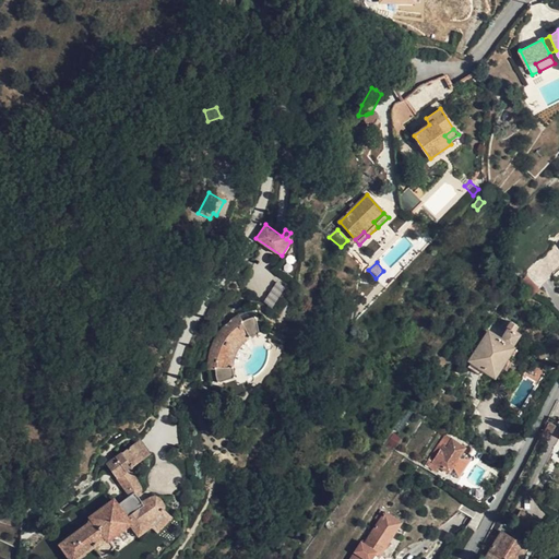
[(264,301),(273,307),(285,287),(276,282),(264,301)]
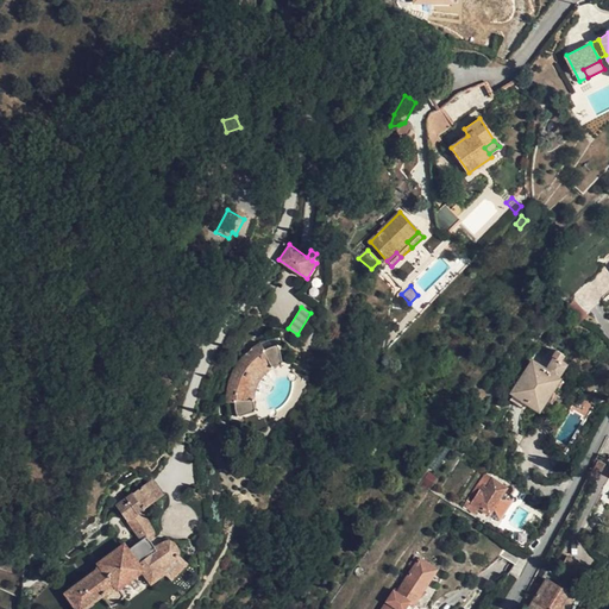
[(269,357),(272,368),(284,364),(283,344),(265,349),(263,340),(252,351),(242,365),(233,384),(228,403),(237,403),(239,418),(258,413),(256,401),(246,401),(249,385),(257,368),(269,357)]
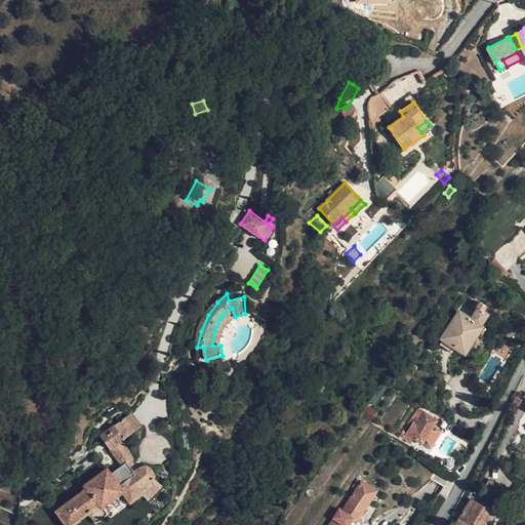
[(475,307),(468,316),(472,318),(478,309),(475,307)]
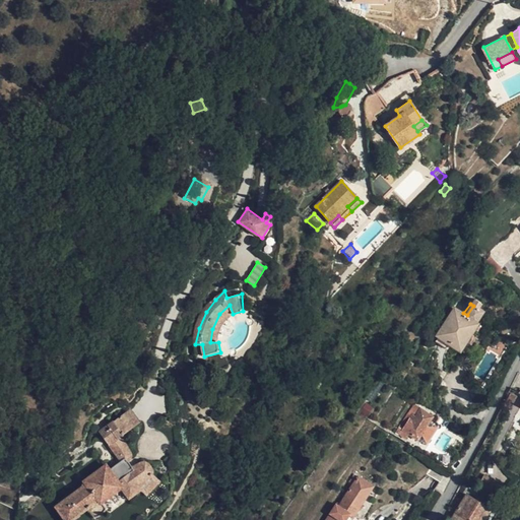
[(226,321),(233,314),(230,305),(219,314),(212,329),(210,342),(218,342),(219,335),(221,327),(226,321)]
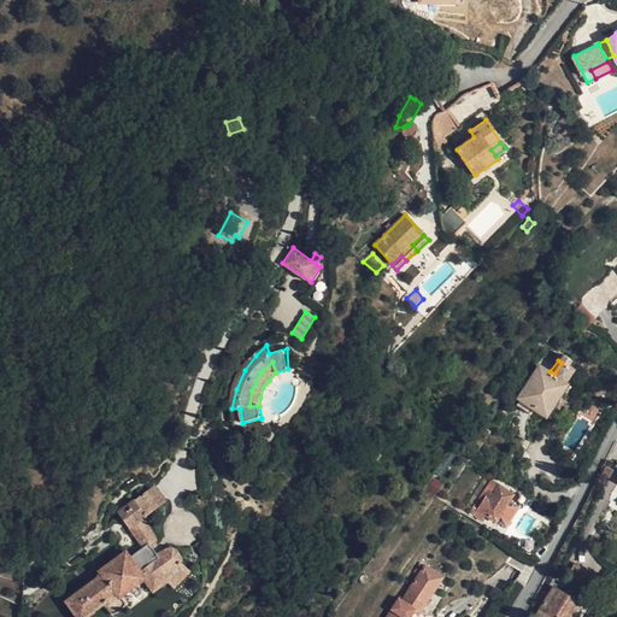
[(554,374),(550,371),(541,365),(518,400),(519,401),(534,411),(545,417),(546,416),(560,395),(556,392),(563,380),(566,381),(574,368),(563,362),(562,363),(554,374)]
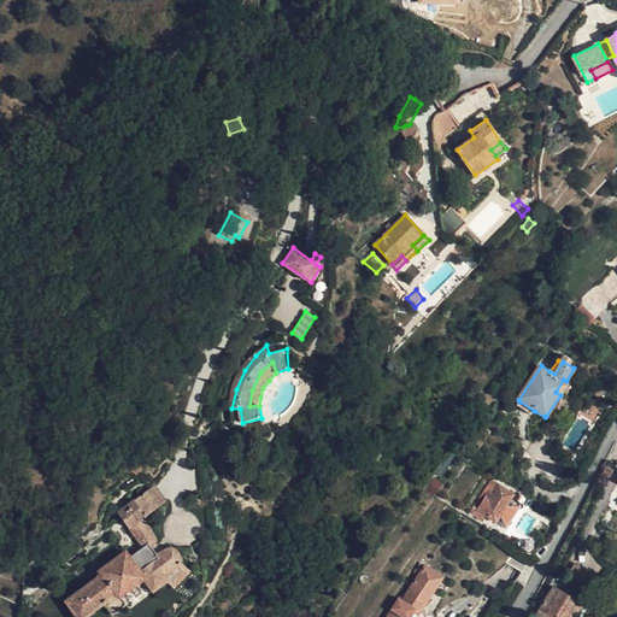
[(566,399),(560,395),(546,416),(550,419),(558,407),(560,409),(566,399)]
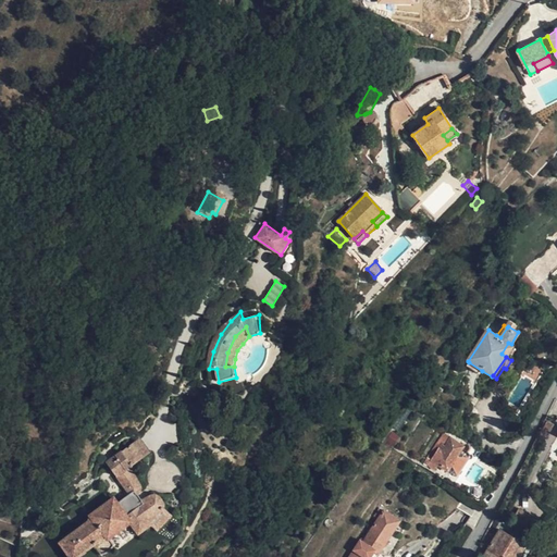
[(480,373),(482,371),(469,362),(467,366),(480,373)]
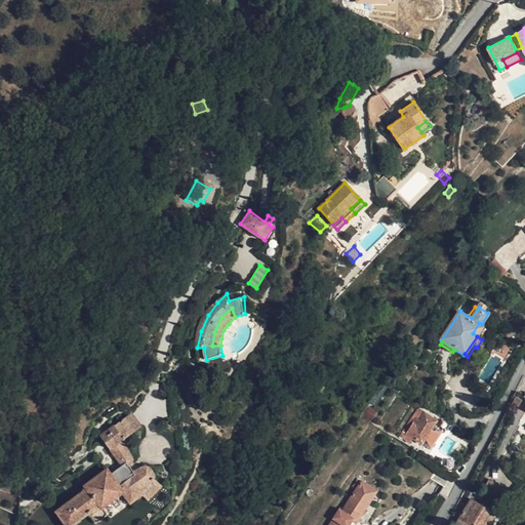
[(512,352),(515,346),(508,341),(503,348),(512,352)]
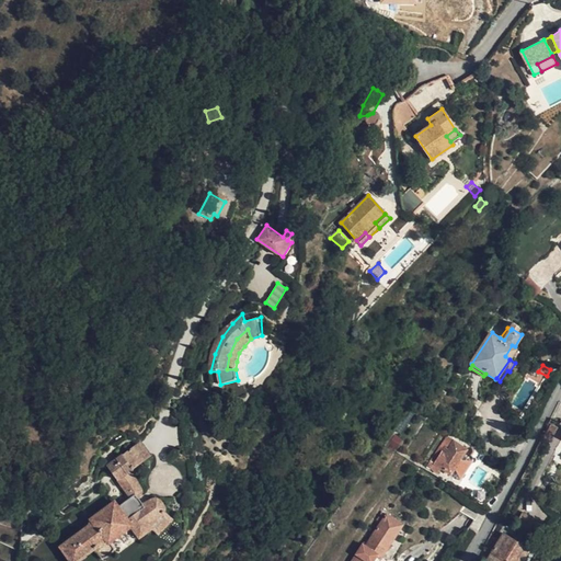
[(448,450),(444,447),(434,462),(443,468),(460,480),(473,460),(465,454),(467,450),(455,442),(448,450)]
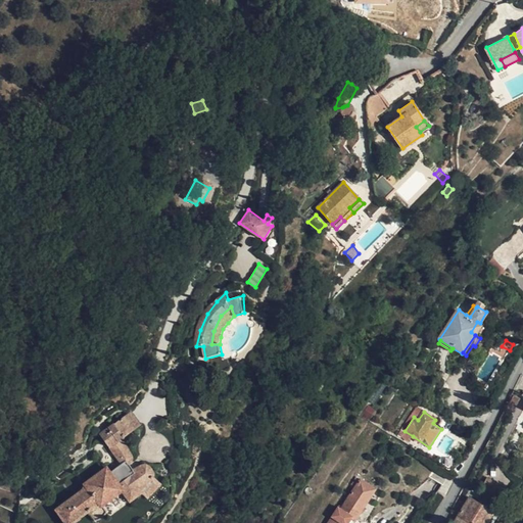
[(142,493),(156,480),(155,474),(150,470),(149,468),(147,468),(144,468),(135,472),(132,468),(133,464),(132,459),(121,439),(139,428),(131,415),(101,434),(125,469),(116,474),(110,467),(84,485),(86,488),(54,509),(63,522),(72,522),(88,513),(100,504),(102,506),(124,492),(131,504),(143,495),(142,493)]
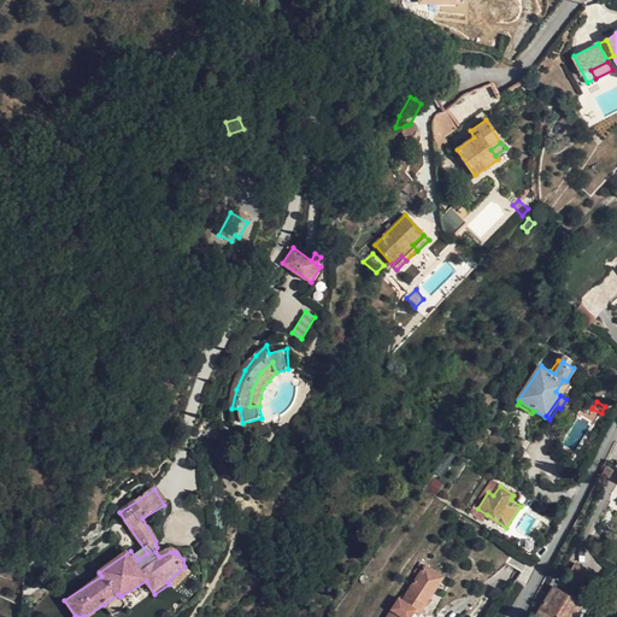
[(482,521),(487,515),(477,509),(488,492),(485,489),(469,512),(482,521)]
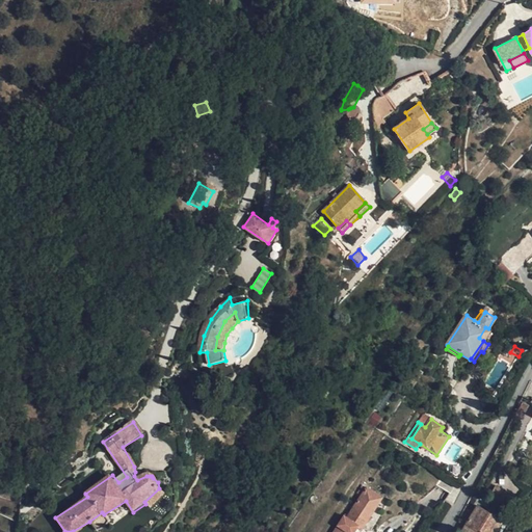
[(449,493),(455,483),(443,477),(436,485),(449,493)]
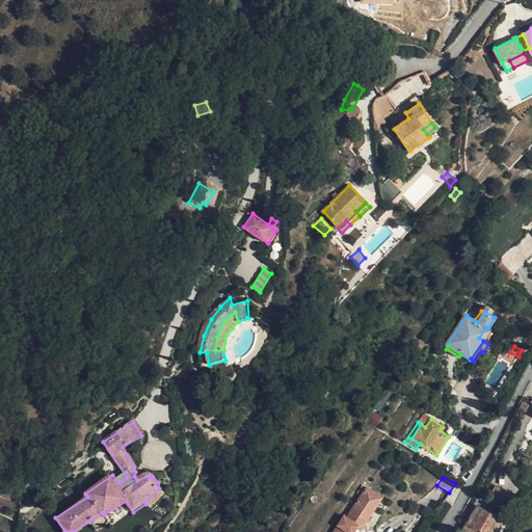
[(165,496),(159,488),(144,502),(145,504),(151,509),(165,496)]
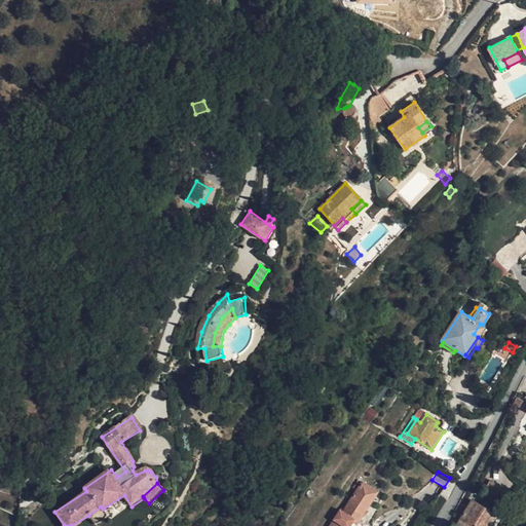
[(334,525),(344,525),(351,517),(358,521),(377,492),(363,483),(344,511),(340,509),(334,519),(337,521),(334,525)]
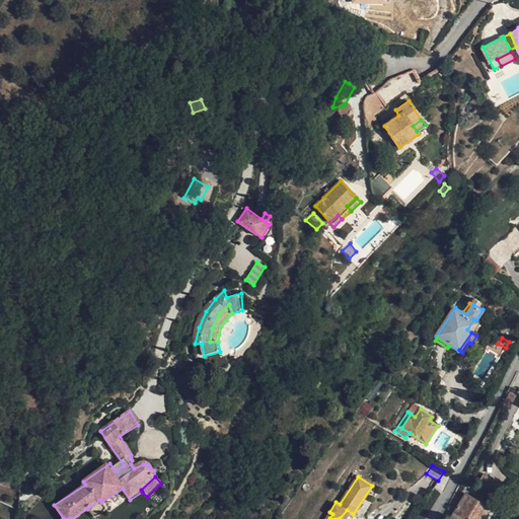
[(488,476),(480,489),(500,501),(507,489),(488,476)]
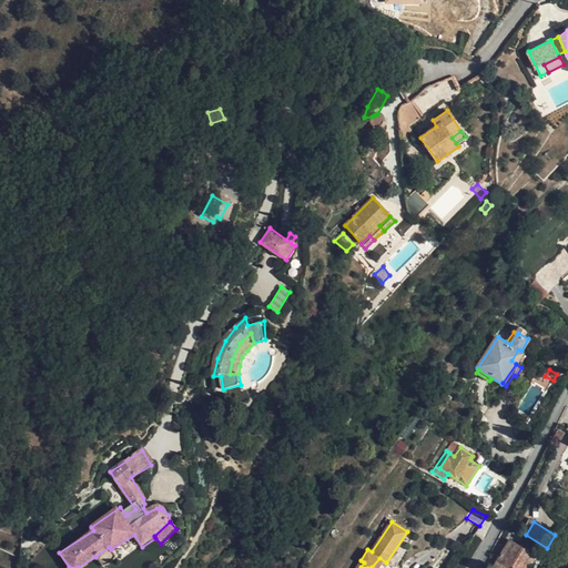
[(530,567),(538,557),(509,539),(492,567),(530,567)]
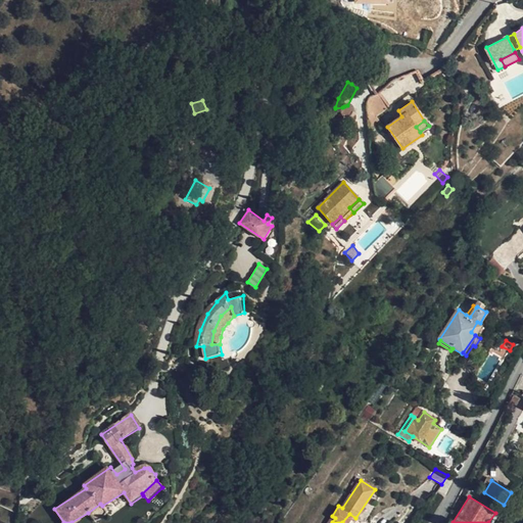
[(107,513),(102,506),(100,504),(88,513),(94,522),(101,520),(107,513)]
